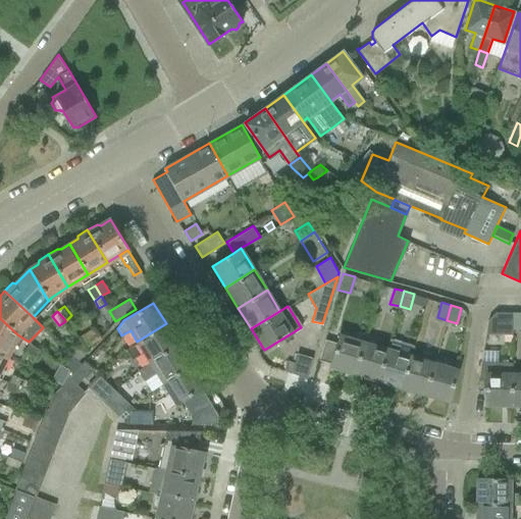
[(486,332),(512,333),(513,312),(496,311),(488,318),(486,332)]
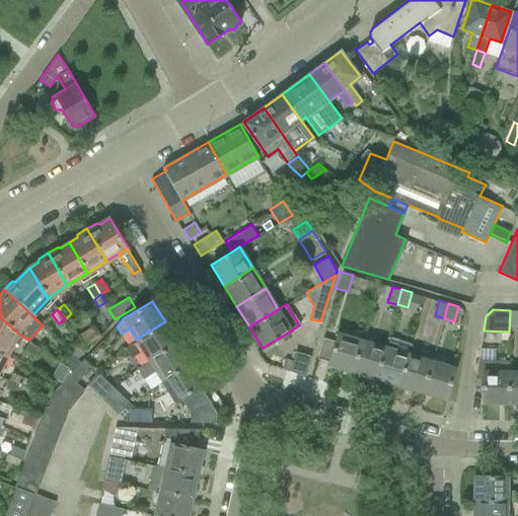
[(517,309),(510,310),(509,326),(517,326),(517,309)]
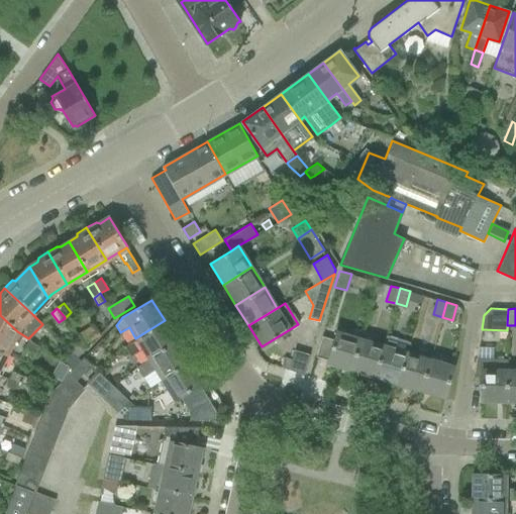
[(0,347),(8,352),(17,332),(17,331),(0,315),(0,347)]
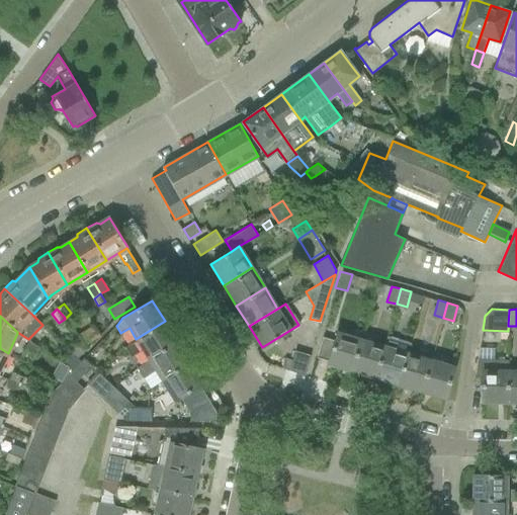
[(143,350),(149,359),(178,342),(165,321),(136,339),(124,346),(132,357),(143,350)]
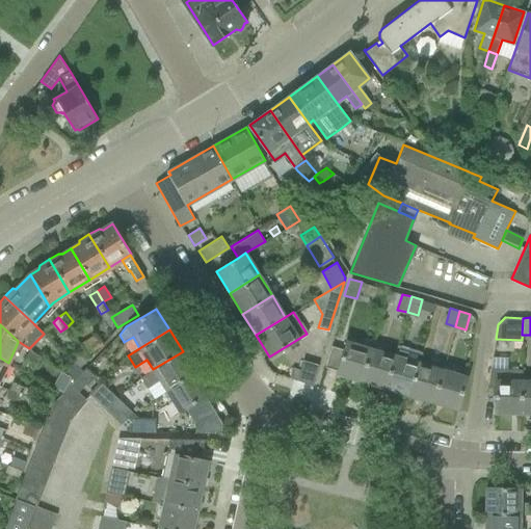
[(88,356),(103,346),(96,335),(80,345),(88,356)]
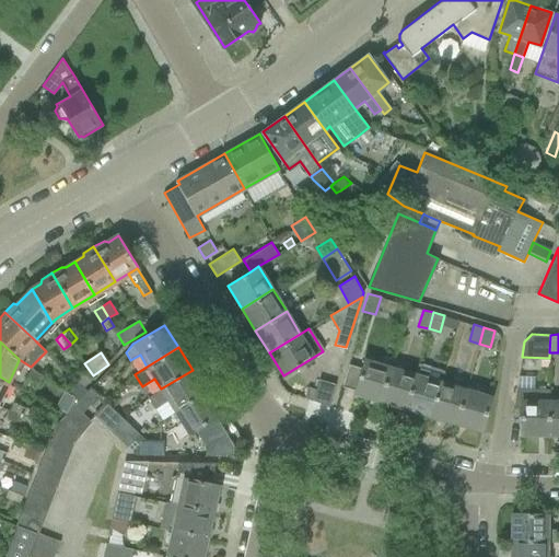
[(353,393),(380,401),(389,366),(364,358),(362,367),(349,363),(342,385),(354,390),(353,393)]
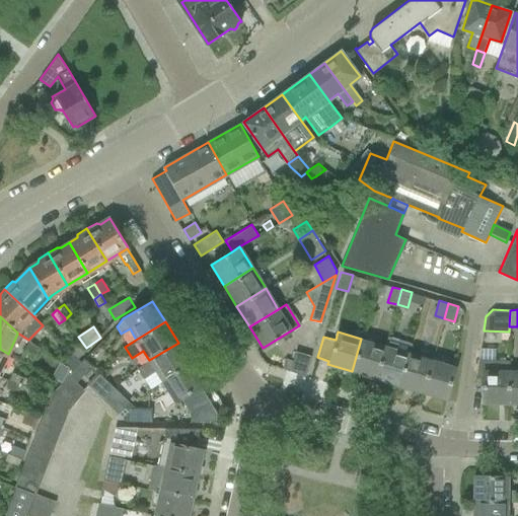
[(375,378),(399,385),(409,353),(412,343),(387,336),(385,346),(375,378)]
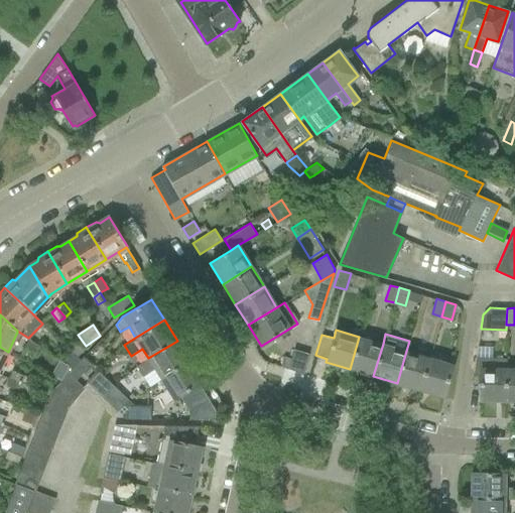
[(350,369),(373,376),(383,344),(359,337),(350,369)]
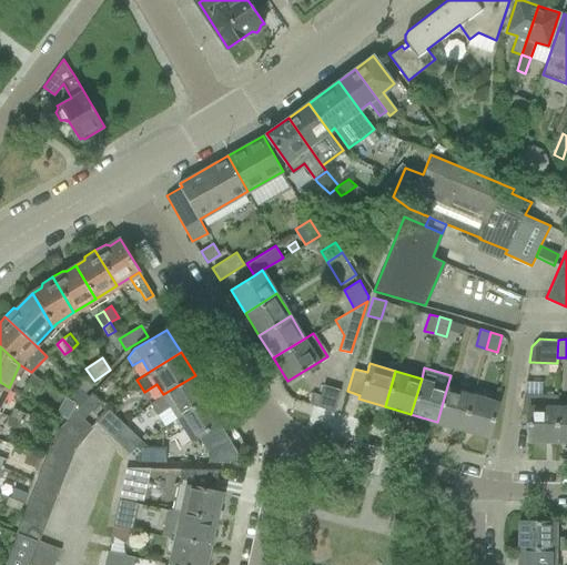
[(26,381),(37,389),(42,381),(31,373),(26,381)]
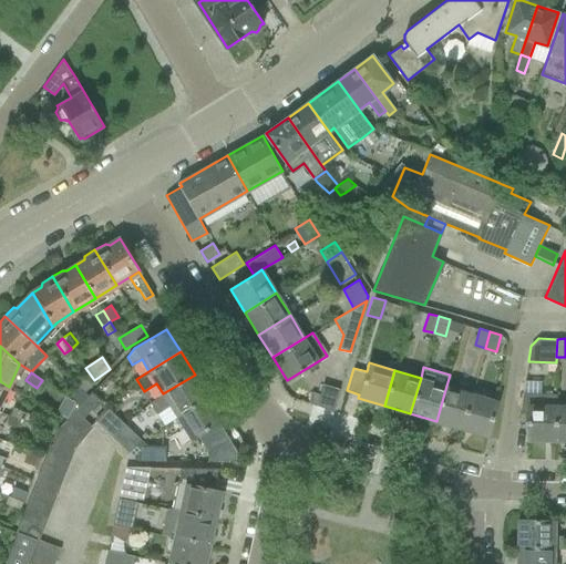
[(163,393),(150,402),(156,412),(164,424),(177,417),(208,397),(195,375),(163,393)]
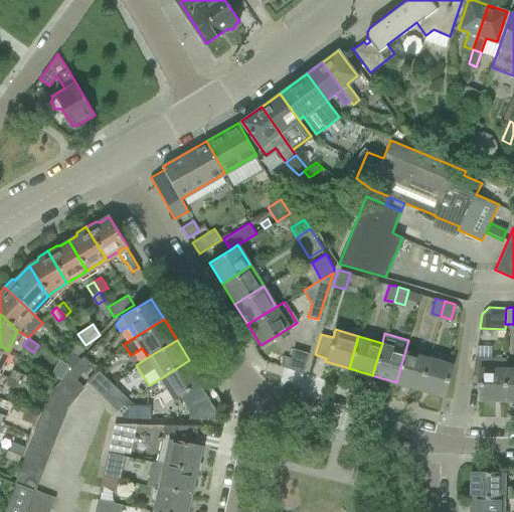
[(0,369),(8,351),(0,346),(0,369)]
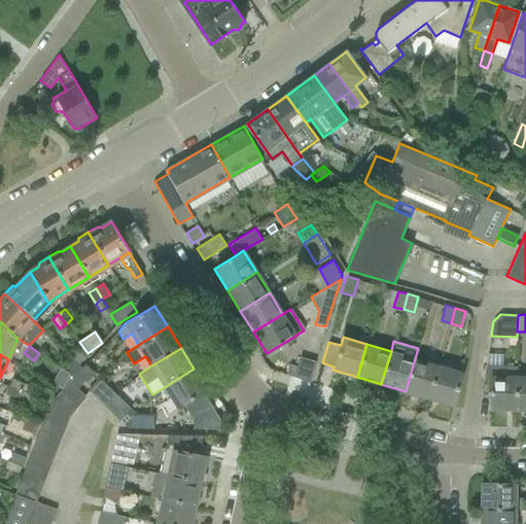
[(406,391),(428,398),(439,364),(415,358),(406,391)]
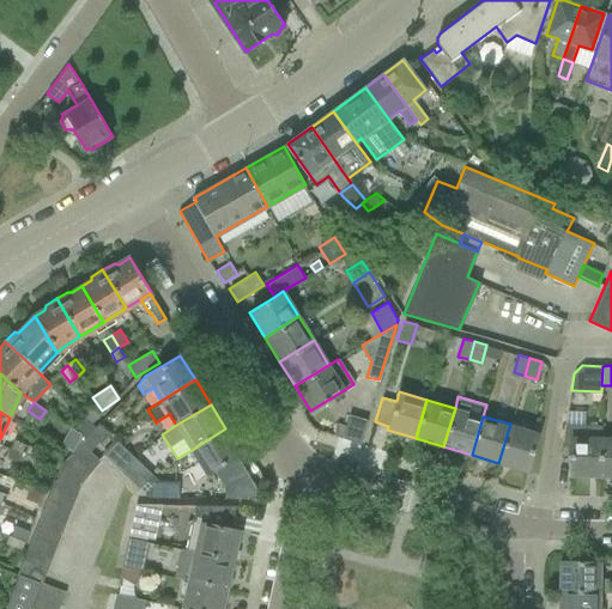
[(77,430),(86,438),(96,428),(86,419),(77,430)]
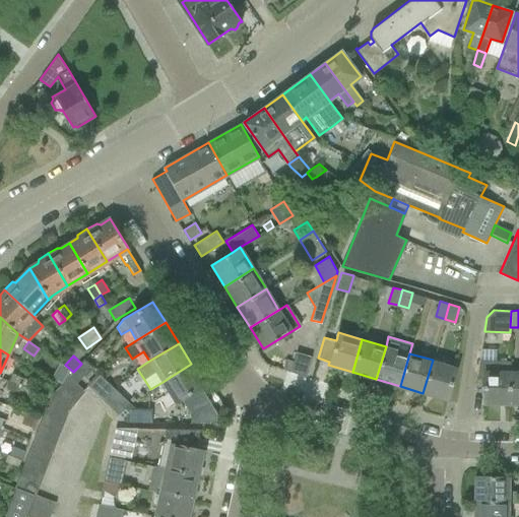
[(285,359),(282,369),(290,371),(294,361),(285,359)]
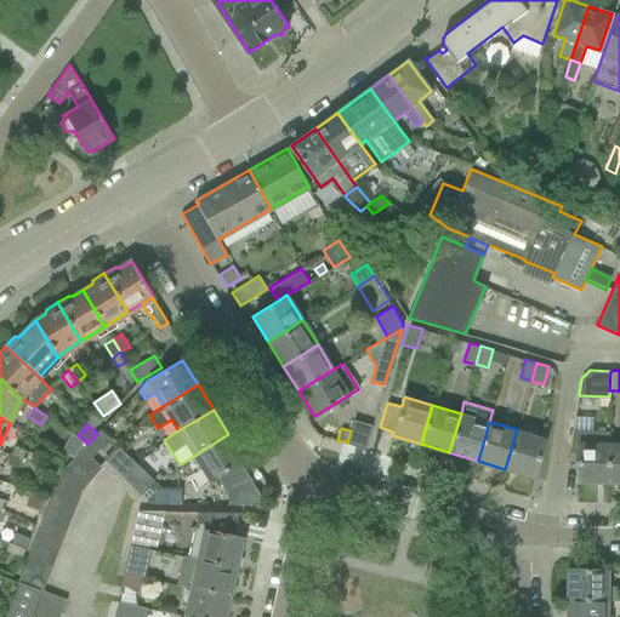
[(87,444),(84,449),(92,457),(111,438),(102,429),(97,434),(87,444)]
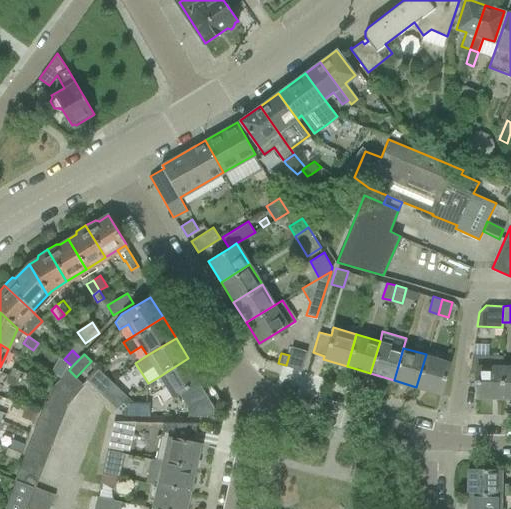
[(426,354),(416,387),(440,394),(450,361),(426,354)]
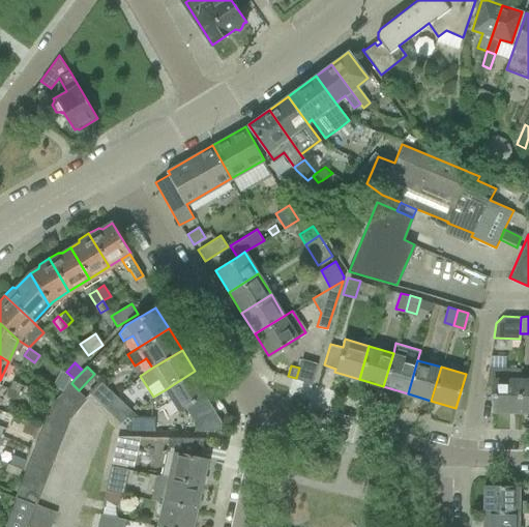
[(489,367),(486,382),(492,382),(492,411),(517,411),(518,378),(520,378),(520,368),(513,368),(509,367),(489,367)]
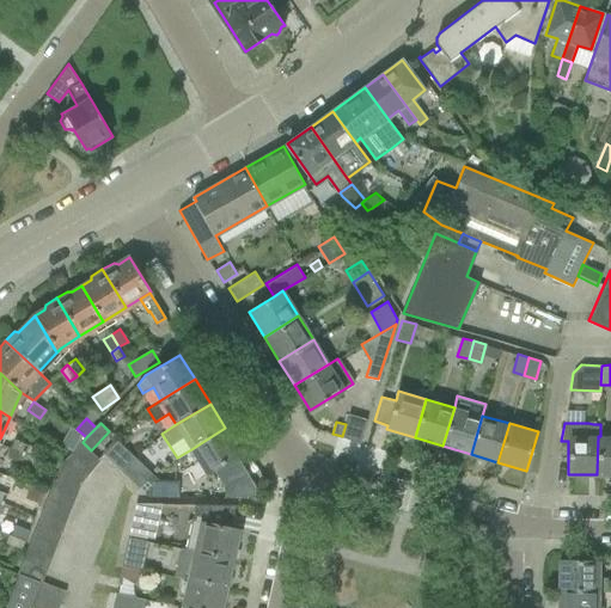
[(60,446),(72,452),(80,434),(68,428),(60,446)]
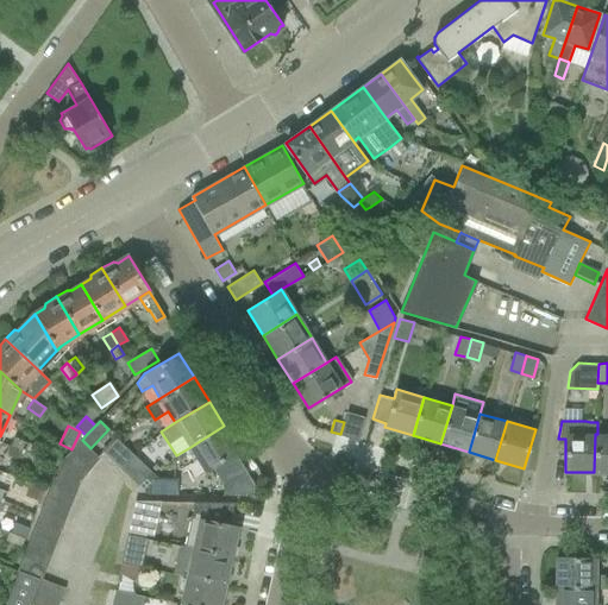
[(224,426),(190,447),(206,472),(239,451),(224,426)]
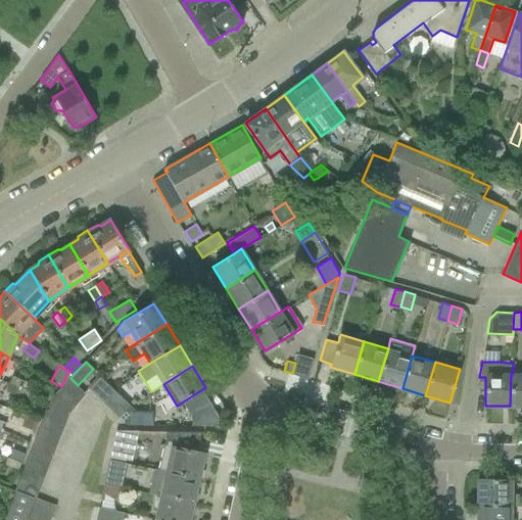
[(510,406),(521,406),(521,373),(511,373),(510,406)]
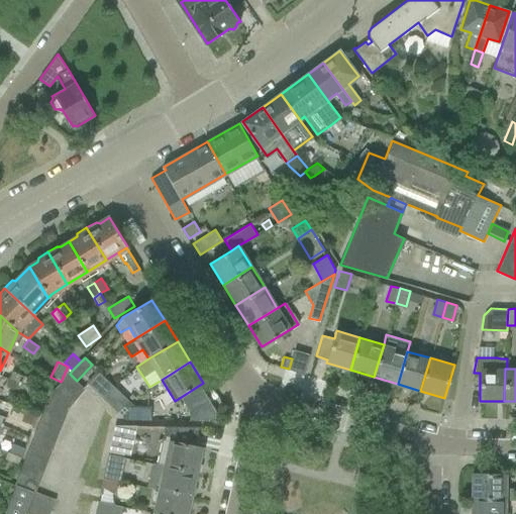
[(11,371),(8,378),(20,383),(23,376),(11,371)]
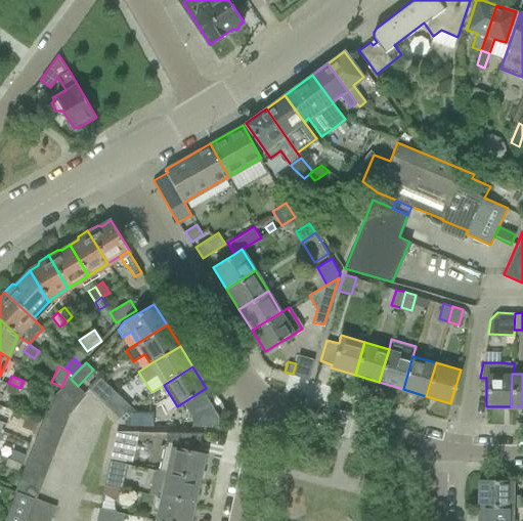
[(89,388),(104,402),(116,390),(100,376),(89,388)]
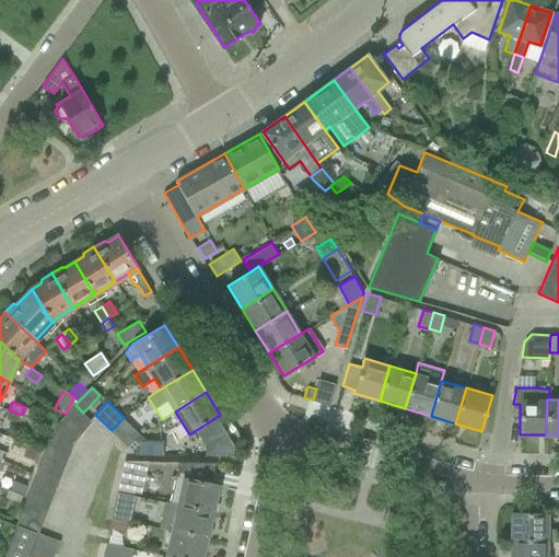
[(76,405),(66,414),(84,430),(92,421),(83,413),(76,405)]
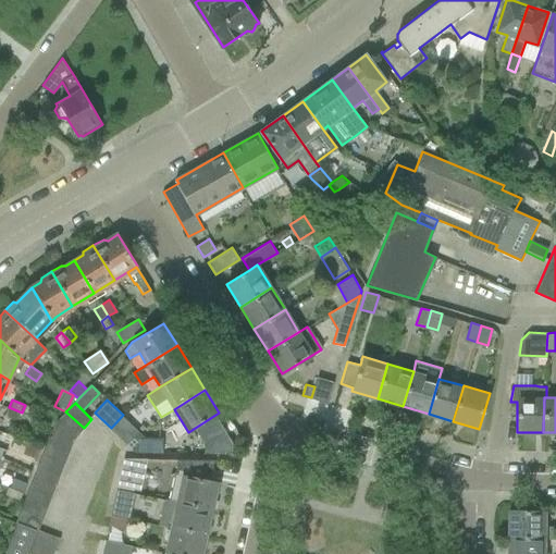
[(22,413),(9,407),(5,416),(19,420),(22,413)]
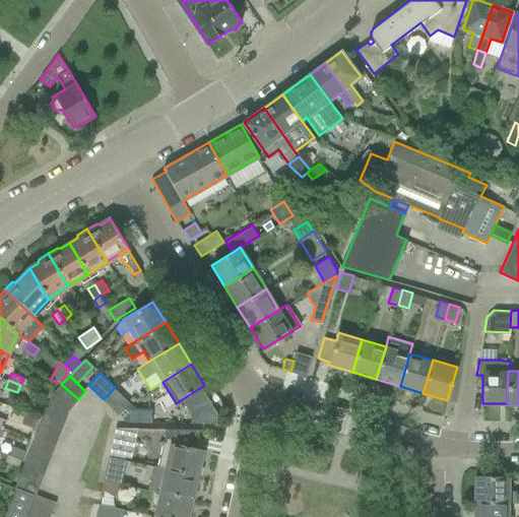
[(61,384),(53,392),(69,409),(78,399),(61,384)]
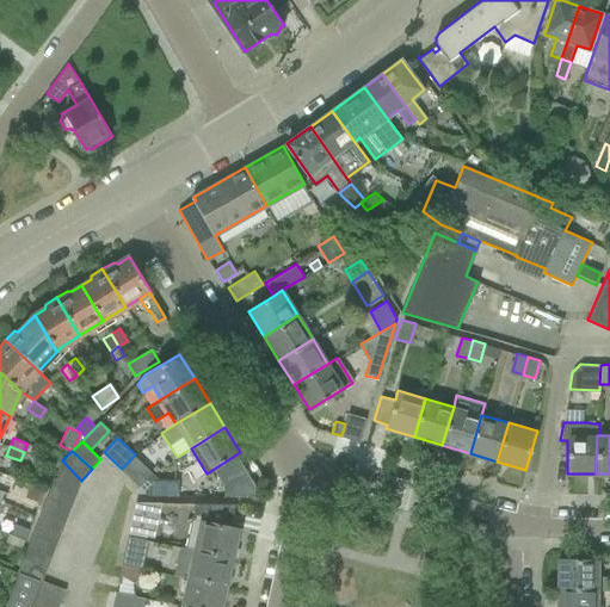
[(135,454),(122,469),(139,485),(152,471),(135,454)]
